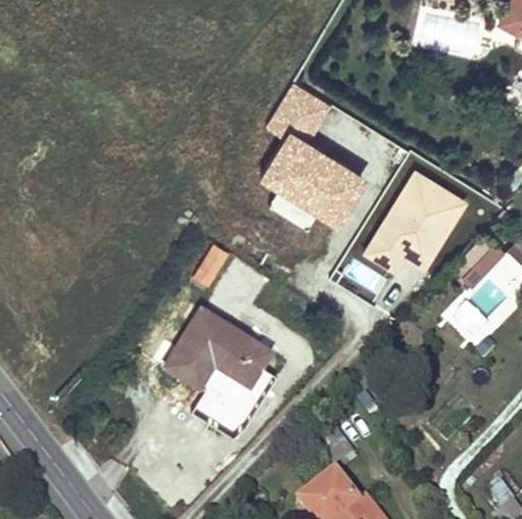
[(521,0),(516,0),(500,30),(521,42),(521,0)]
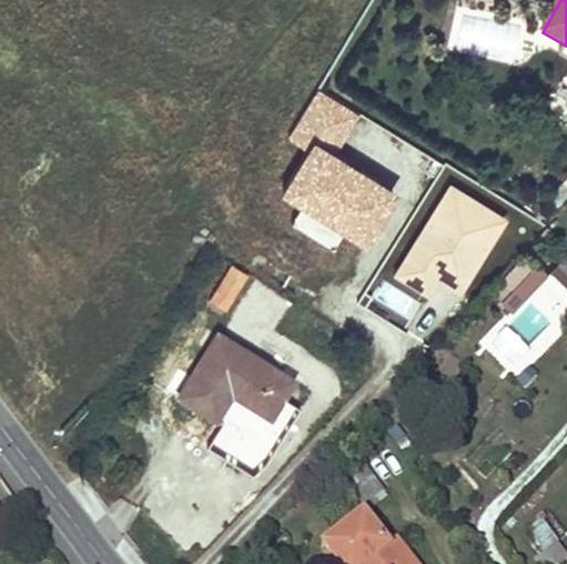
[(284,193),(305,205),(292,225),(306,234),(334,252),(345,233),(368,248),(394,207),(396,204),(375,190),(380,183),(363,173),(358,180),(357,183),(344,174),(346,172),(351,164),(336,154),(361,117),(322,92),(293,139),(312,150),(284,193)]
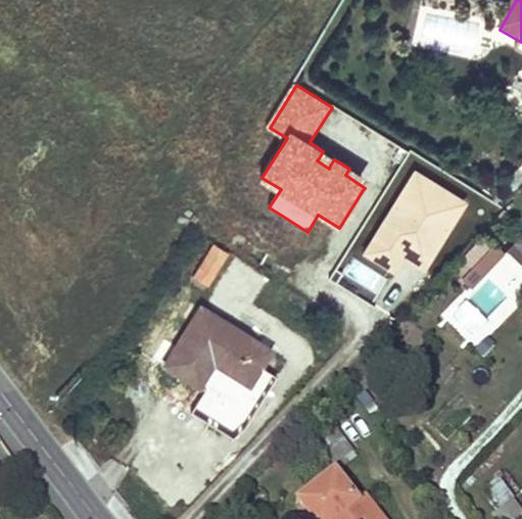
[(452,193),(415,171),(362,255),(398,278),(407,264),(424,275),(469,203),(452,193)]
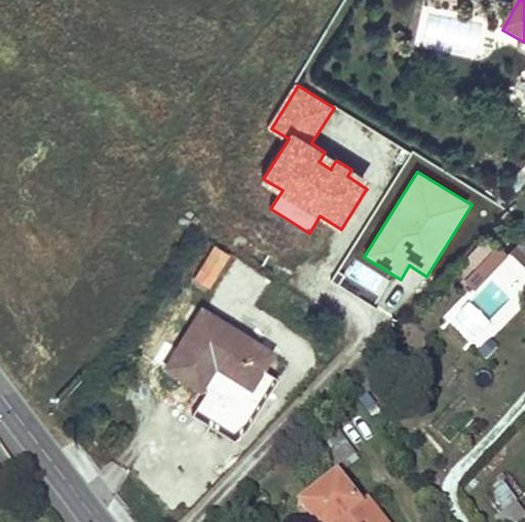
[(524,247),(523,246),(515,254),(524,263),(524,247)]
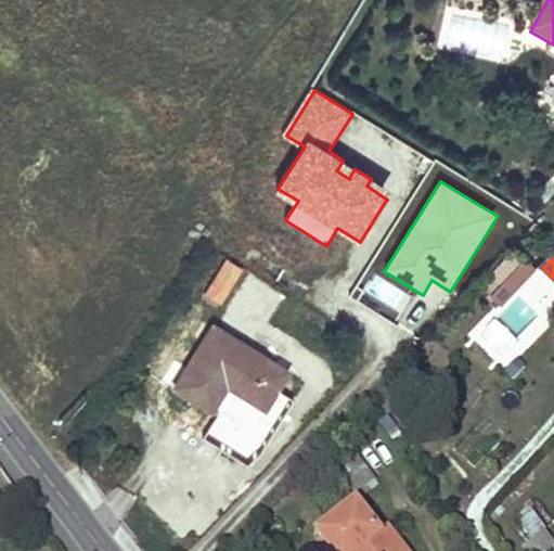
[(242,271),(226,263),(205,297),(220,307),(242,271)]
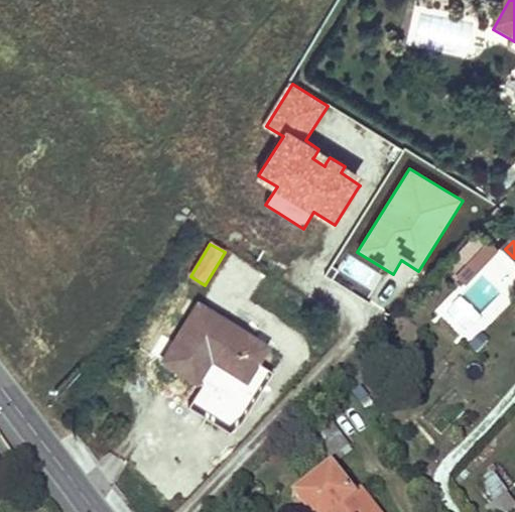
[(498,254),(489,245),(458,277),(468,287),(498,254)]
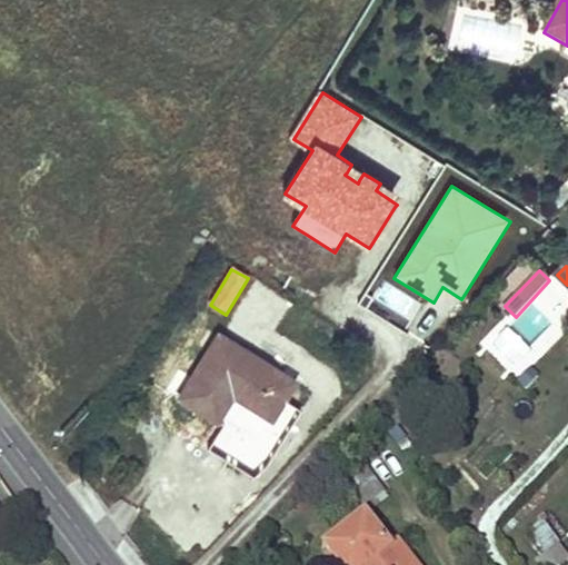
[(295,386),(220,339),(180,403),(218,425),(233,399),(237,395),(242,398),(240,403),(272,424),(295,386)]
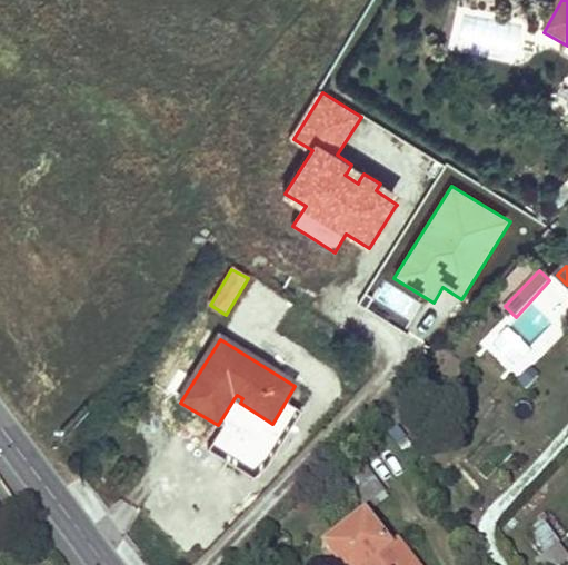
[(388,494),(369,469),(345,489),(364,514),(388,494)]
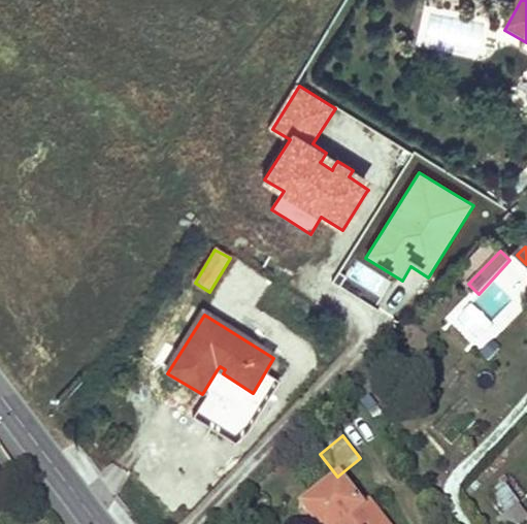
[(364,510),(351,493),(342,483),(305,515),(313,523),(383,523),(369,506),(364,510)]
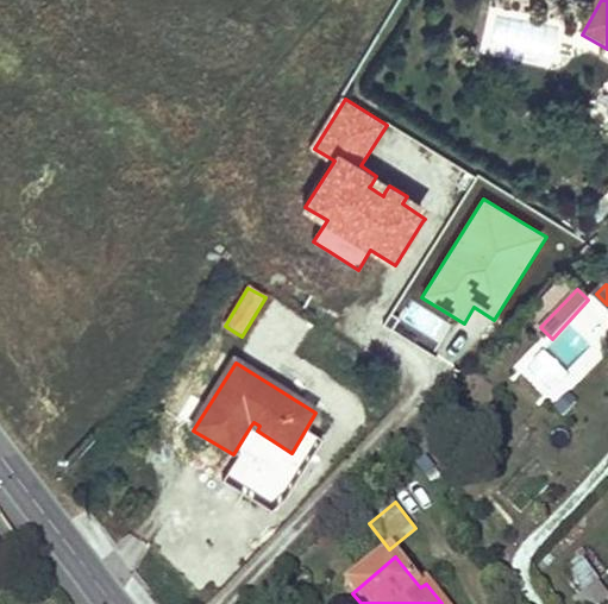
[(607,603),(607,597),(600,586),(600,585),(583,561),(569,572),(585,597),(581,601),(582,603),(607,603)]
